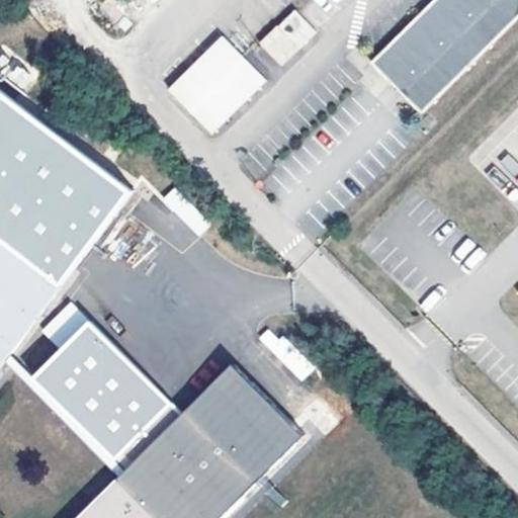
[(390,70),(385,75),(423,110),(517,15),(517,0),(398,0),(354,45),(374,63),(378,59),(390,70)]
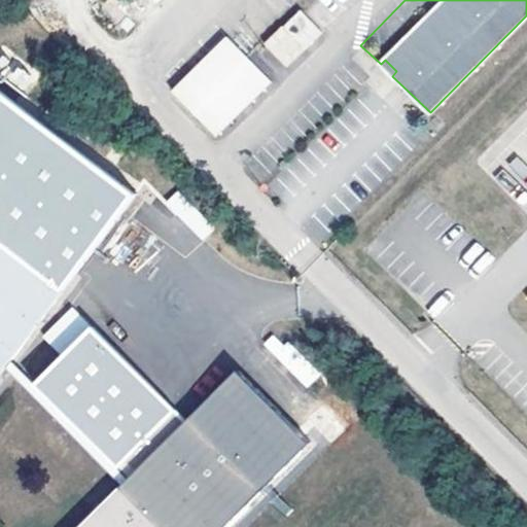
[(286,68),(323,33),(300,8),(262,44),(286,68)]
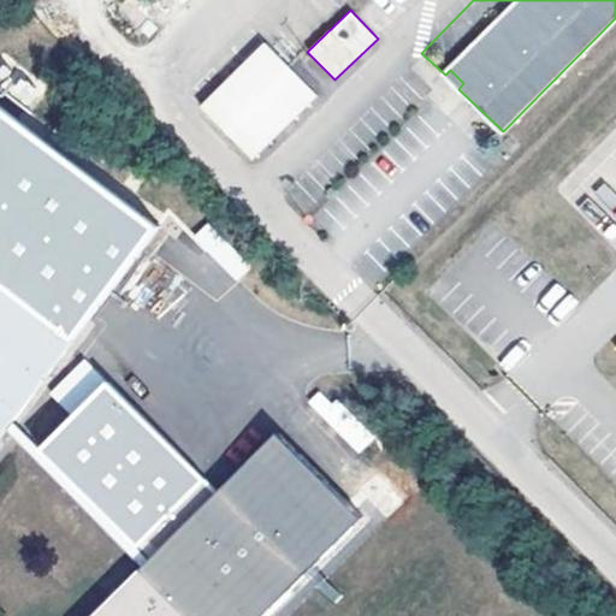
[(262,41),(197,107),(253,161),(318,95),(262,41)]
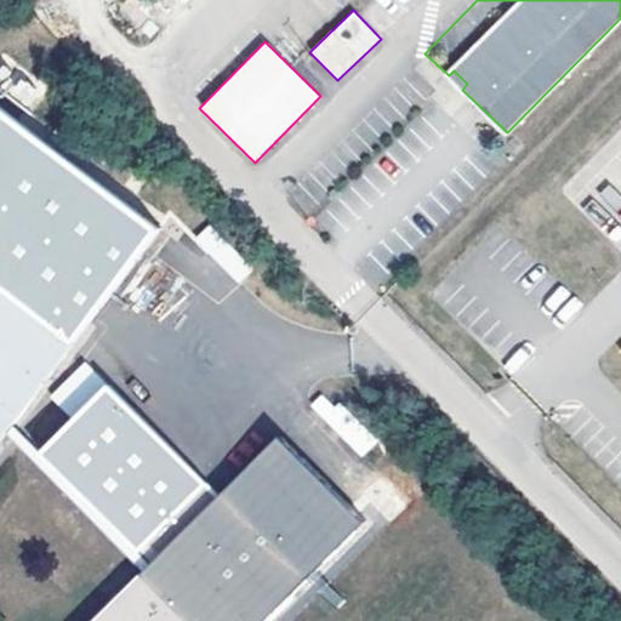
[(454,70),(449,75),(462,90),(467,84),(454,70)]
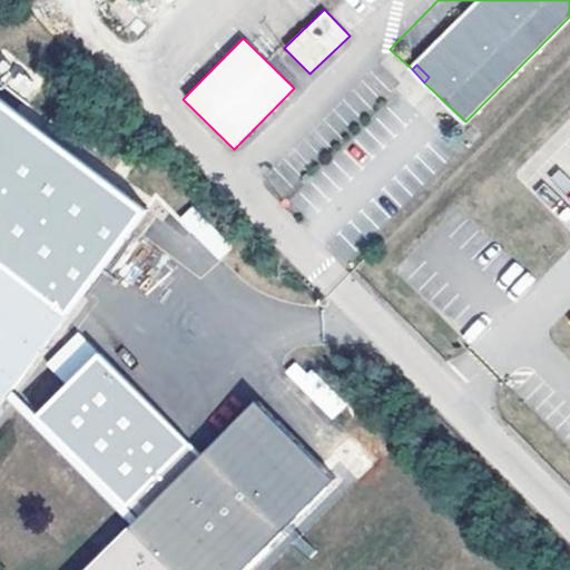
[(213,262),(229,249),(195,204),(178,216),(213,262)]
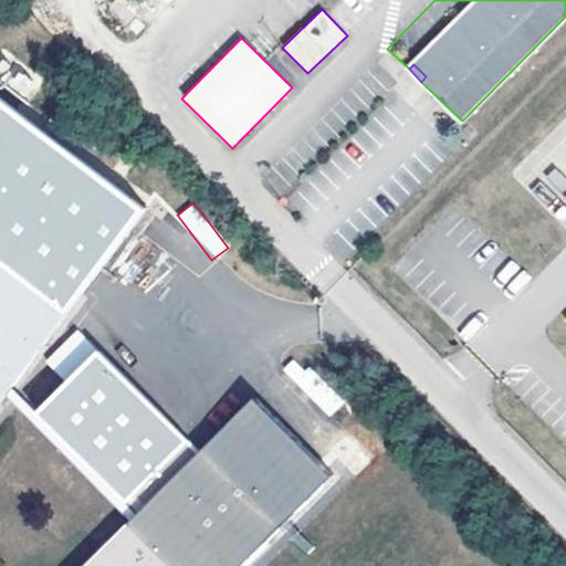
[(0,565),(244,565),(335,477),(258,398),(87,565),(0,565),(0,405),(70,313),(0,260),(0,565)]
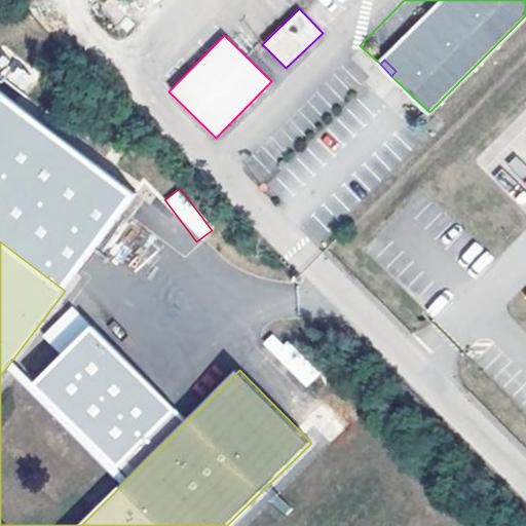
[(306,387),(321,374),(275,330),(262,343),(306,387)]
